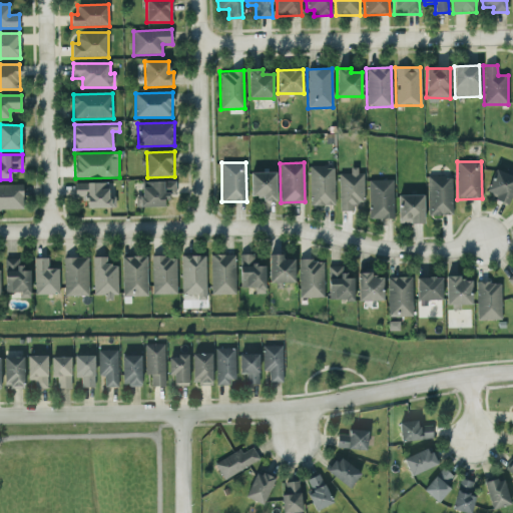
[(335,205),(334,166),(310,167),(311,205),(335,205)]
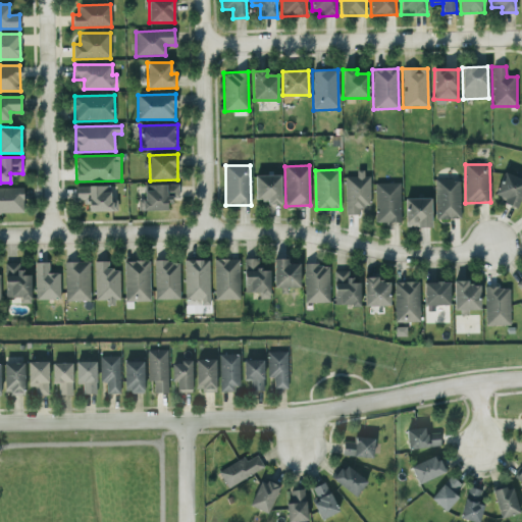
[(369,205),(368,170),(356,171),(356,176),(345,176),(345,215),(360,215),(360,205),(369,205)]
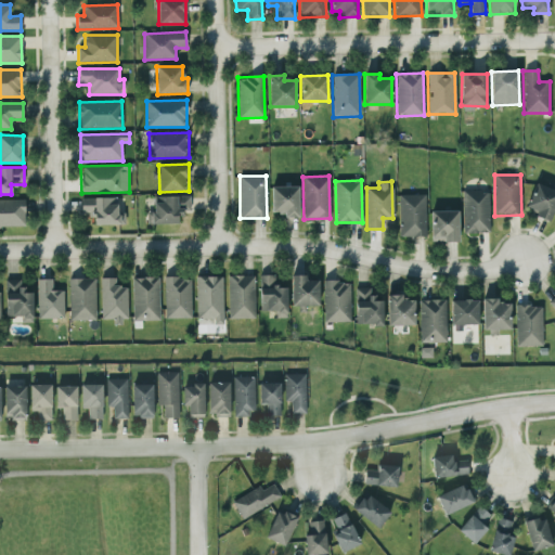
[(550,220),(554,206),(554,191),(536,183),(525,211),(550,220)]
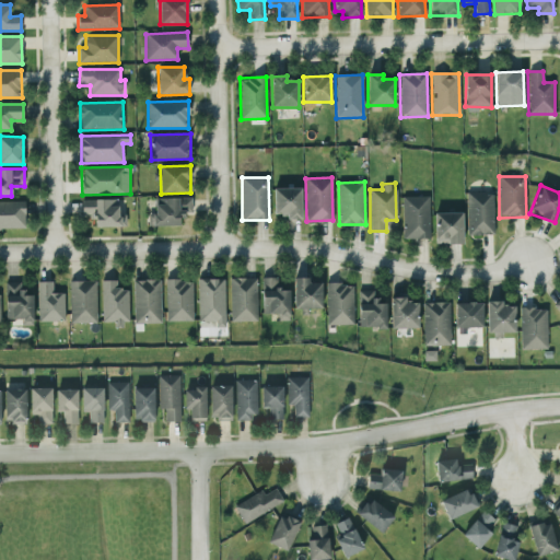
[(301,188),(273,188),(273,218),(301,218),(301,188)]
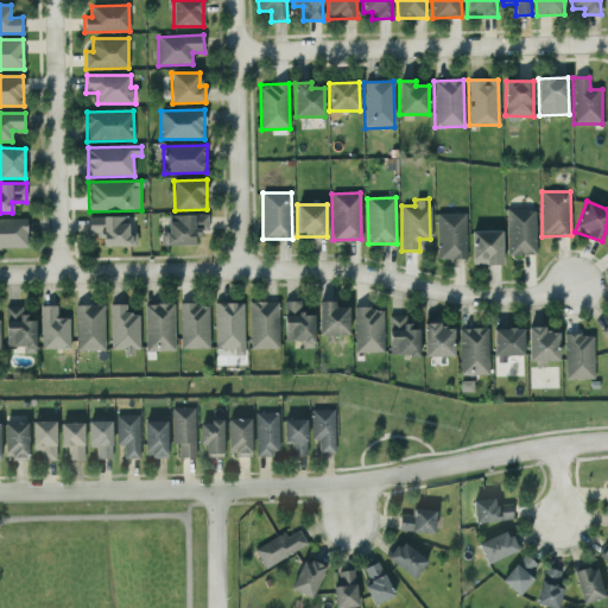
[(507,255),(537,255),(536,209),(506,209),(507,255)]
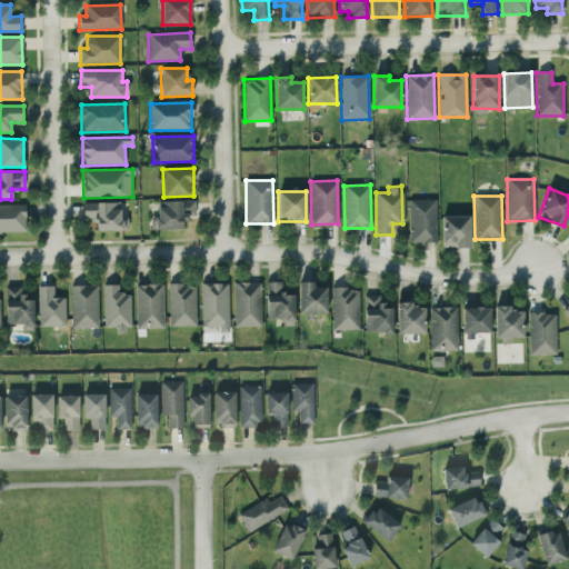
[(409,243),(437,242),(436,199),(409,200),(409,243)]
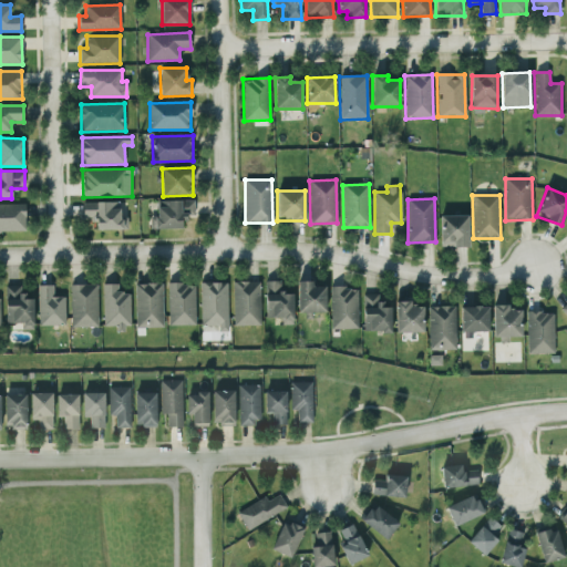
[(150,229),(181,228),(181,218),(194,218),(194,200),(157,200),(157,217),(150,217),(150,229)]
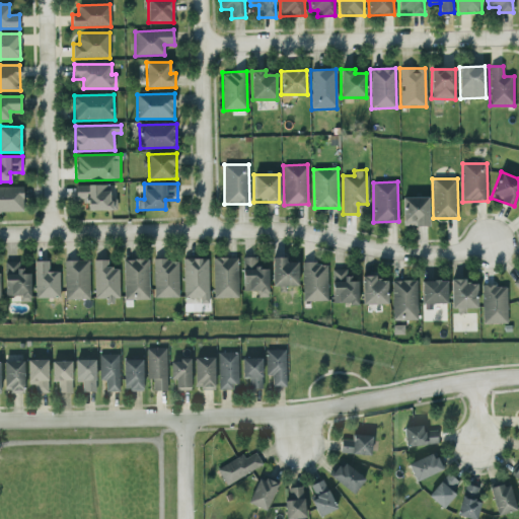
[(88,211),(115,210),(115,184),(76,186),(76,201),(87,201),(88,211)]
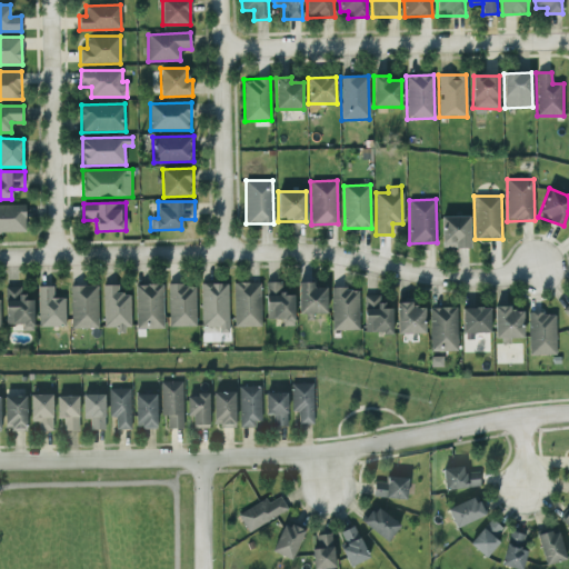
[(25,205),(0,205),(0,231),(26,232),(25,205)]
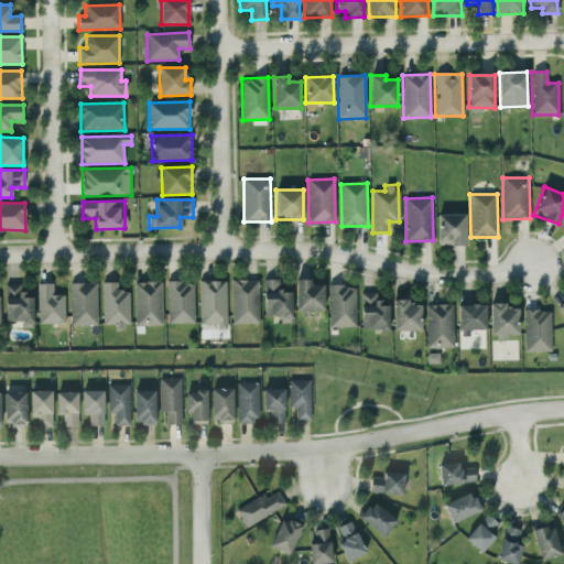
[(437,215),(437,246),(465,246),(466,215),(437,215)]
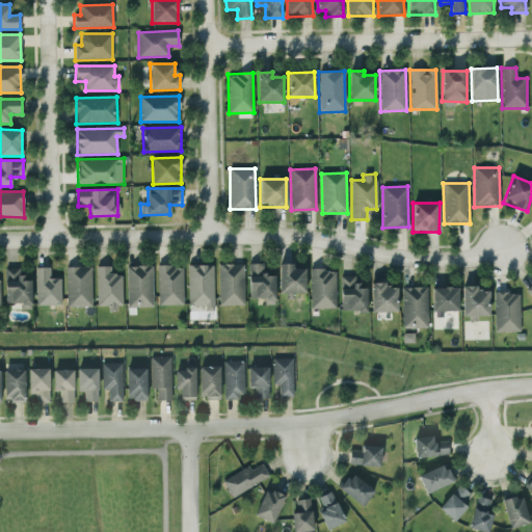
[(243,264),(218,264),(218,306),(244,306),(243,264)]
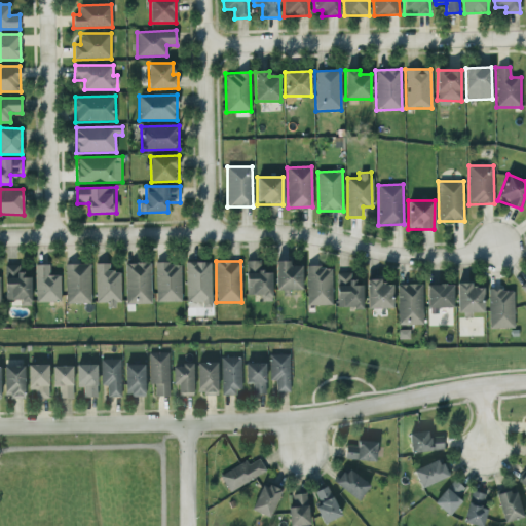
[(246,261),(247,295),(261,295),(261,302),(272,301),(271,272),(261,273),(261,261),(246,261)]
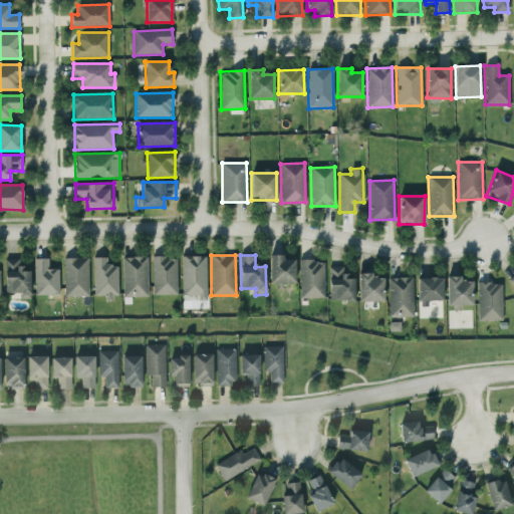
[(295,259),(283,259),(283,255),(270,255),(270,283),(295,283),(295,259)]
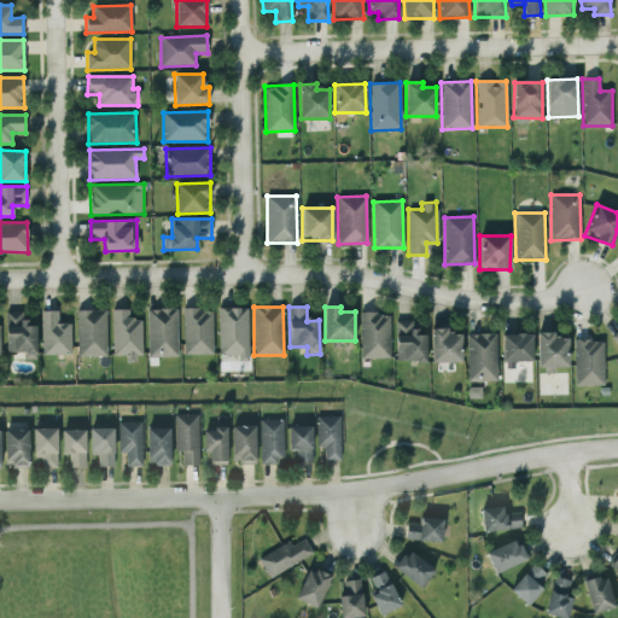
[(220,361),(249,361),(248,308),(219,308),(220,361)]
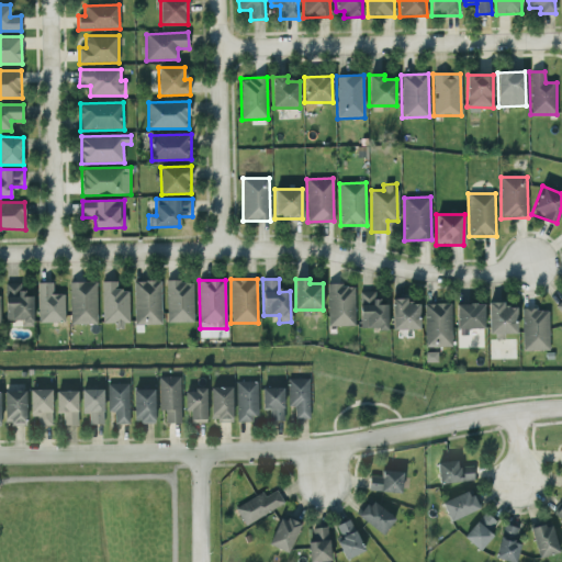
[(130,326),(128,290),(117,291),(117,281),(102,282),(102,324),(115,324),(115,327),(130,326)]
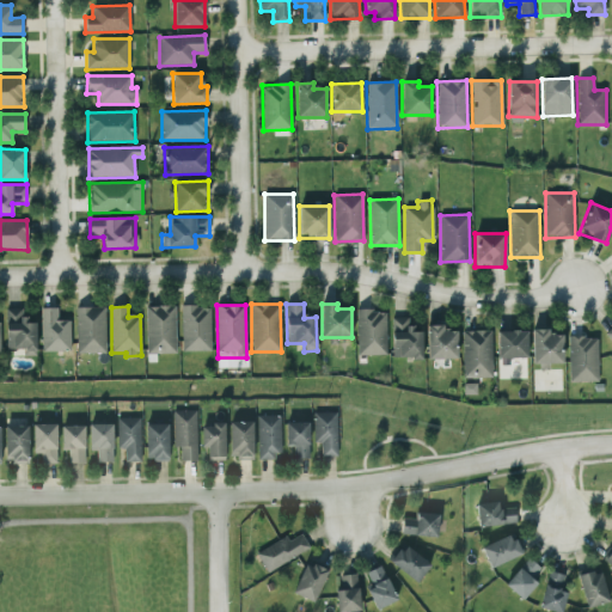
[(146,306),(146,354),(176,353),(175,306),(146,306)]
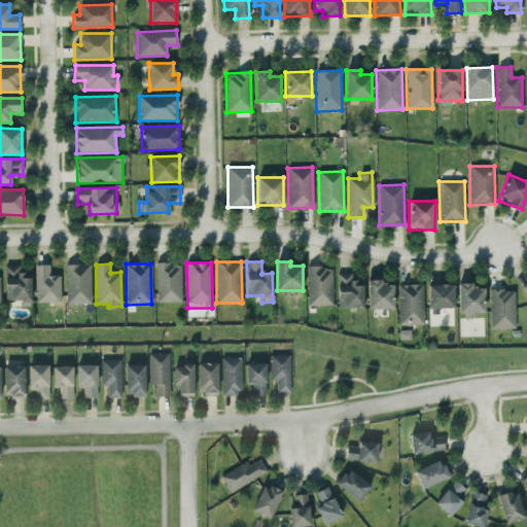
[(182,303),(181,264),(155,264),(156,303),(182,303)]
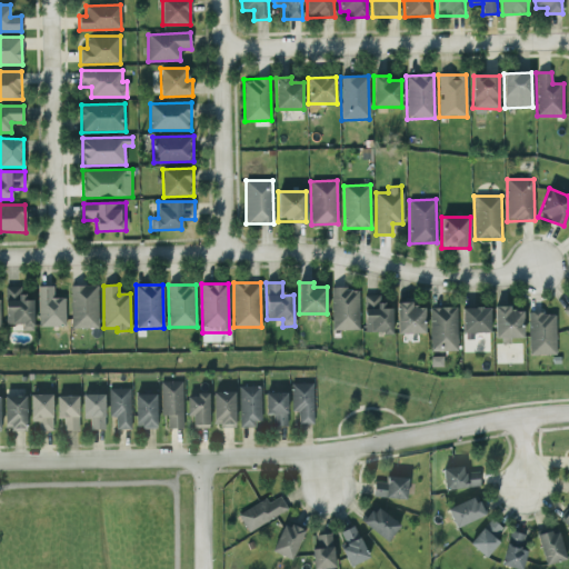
[(71,329),(98,328),(98,286),(70,286),(71,329)]
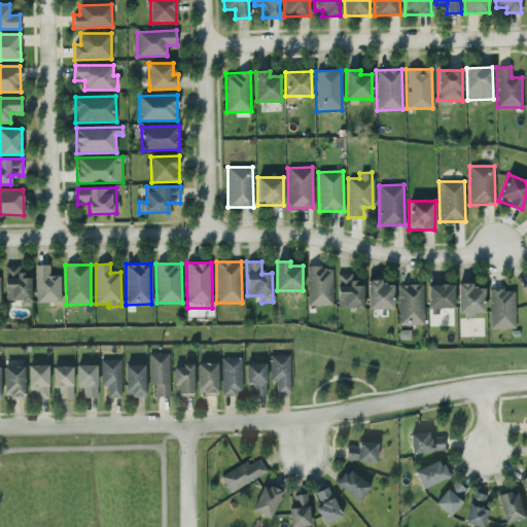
[(21,266),(4,266),(5,301),(20,301),(20,307),(31,307),(30,278),(21,278),(21,266)]
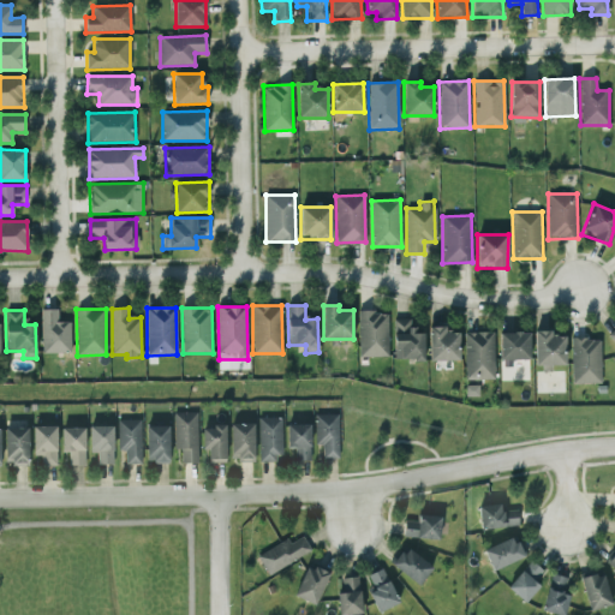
[(42,353),(71,353),(70,322),(58,322),(58,310),(41,310),(42,353)]
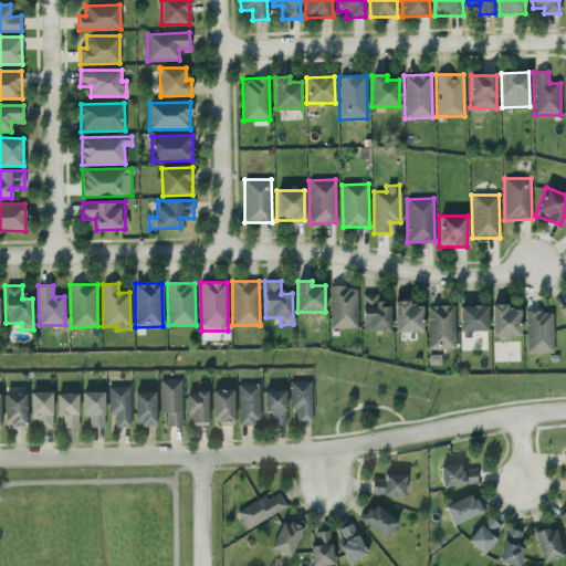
[(329,328),(357,328),(357,286),(329,287),(329,328)]
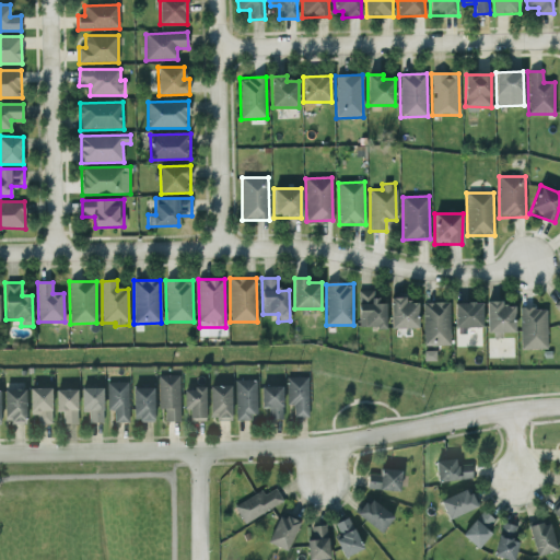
[(358,328),(385,328),(386,301),(373,300),(373,290),(359,290),(358,328)]
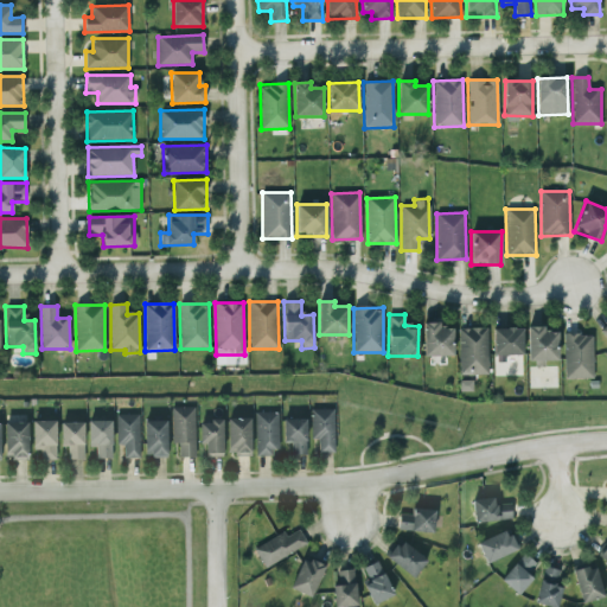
[(423,357),(453,356),(453,328),(440,328),(440,323),(422,323),(423,357)]
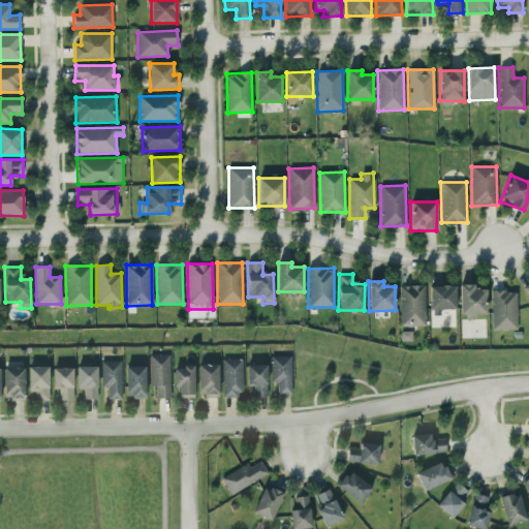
[(460,314),(486,314),(486,289),(473,289),(473,284),(460,284),(460,314)]
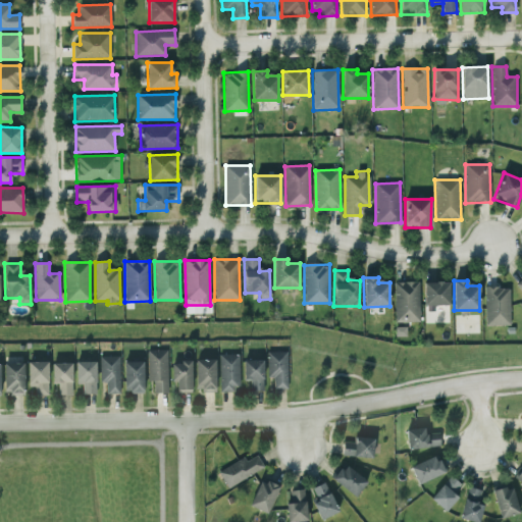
[(420,322),(419,281),(394,282),(395,322),(420,322)]
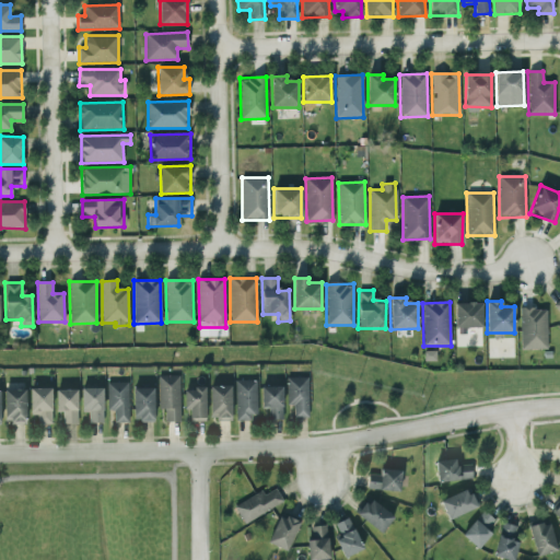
[(455,303),(455,328),(482,327),(482,302),(455,303)]
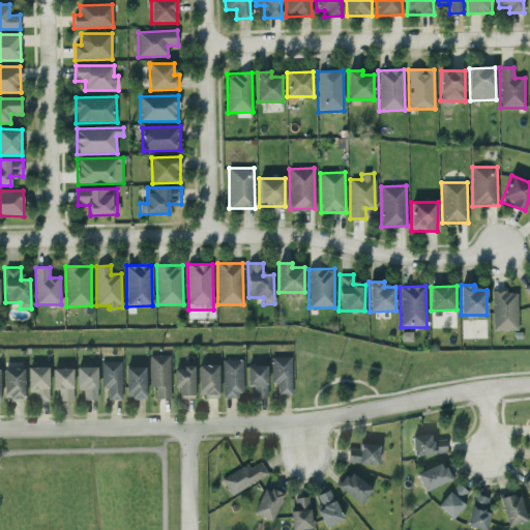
[(518,331),(518,292),(492,292),(492,331),(518,331)]
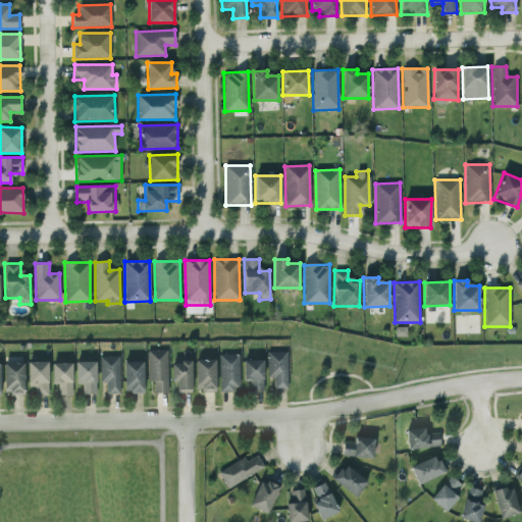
[(167,350),(147,351),(148,381),(153,381),(153,394),(168,394),(167,350)]
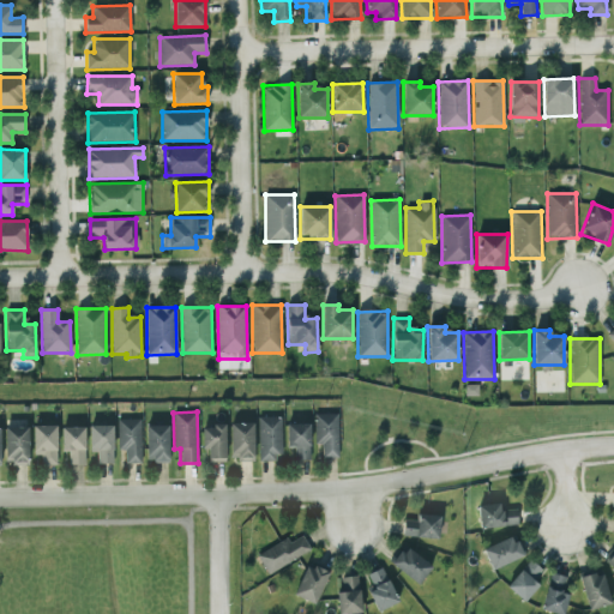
[(338,458),(337,414),(314,414),(314,445),(321,444),(321,458),(338,458)]
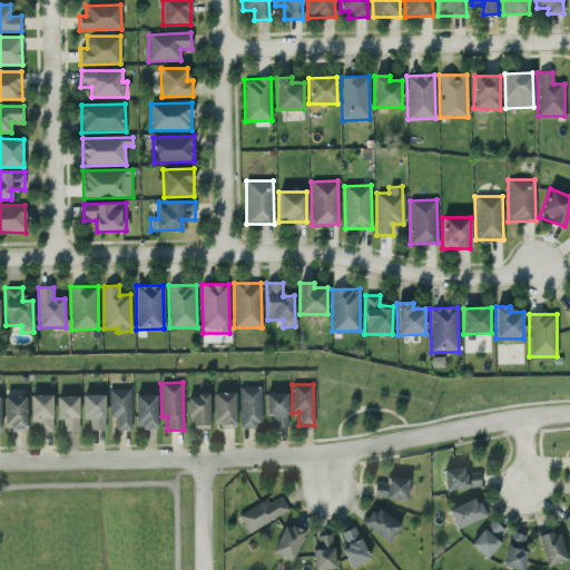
[(261,387),(239,387),(239,426),(262,426),(261,387)]
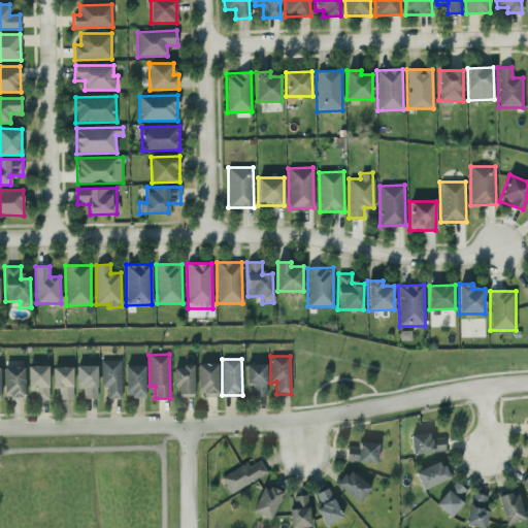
[(121,361),(101,361),(101,387),(107,387),(107,398),(122,398),(121,361)]
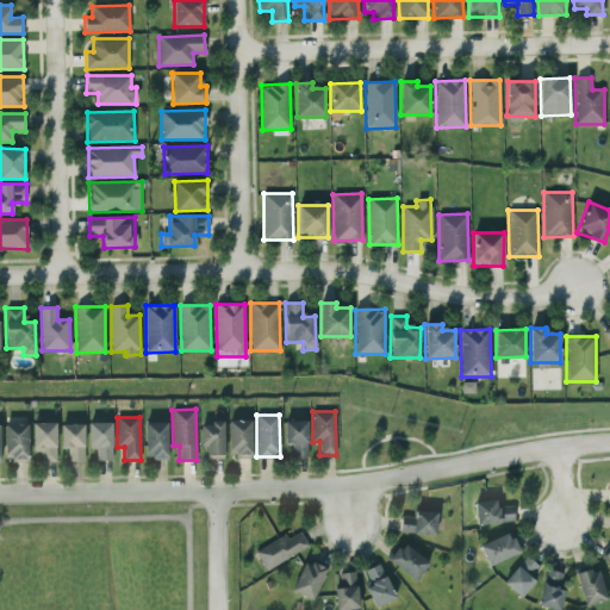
[(223,458),(224,422),(211,421),(210,425),(200,425),(200,447),(206,447),(206,458),(223,458)]
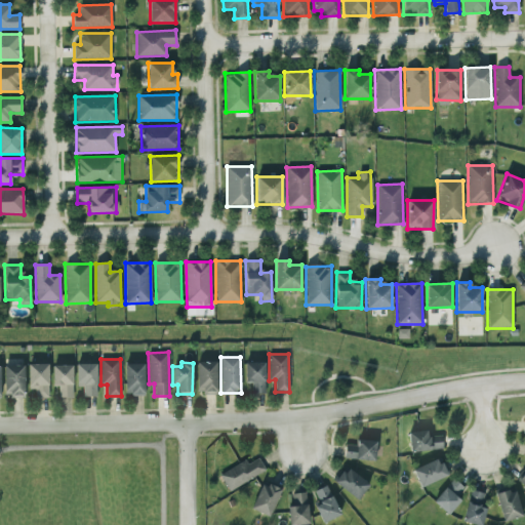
[(217,394),(216,362),(196,362),(197,394),(217,394)]
